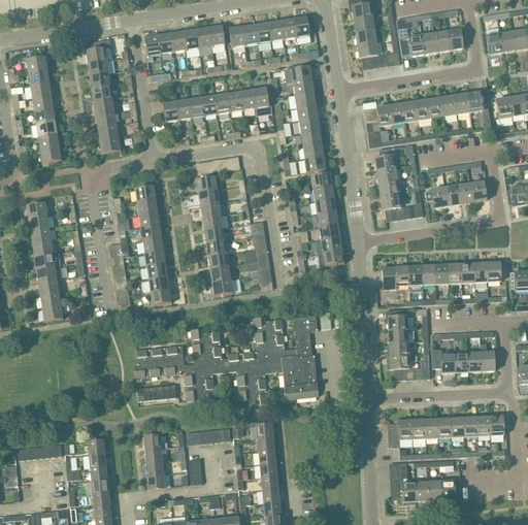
[(352,5),(354,19),(372,15),(370,2),(369,0),(358,0),(359,4),(352,5)]
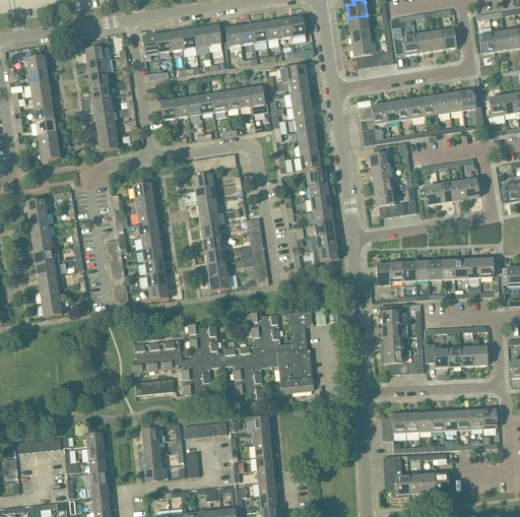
[(302,15),(288,17),(291,37),(293,43),(306,41),(305,35),(302,15)]
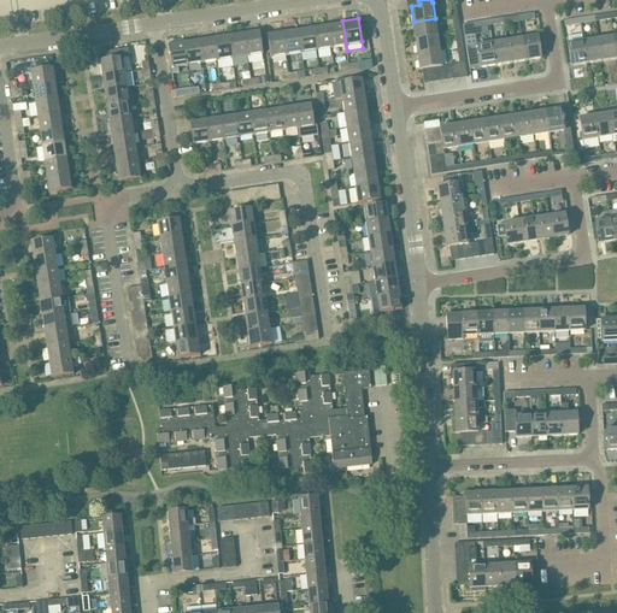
[(438,33),(435,18),(413,22),(416,36),(438,33)]
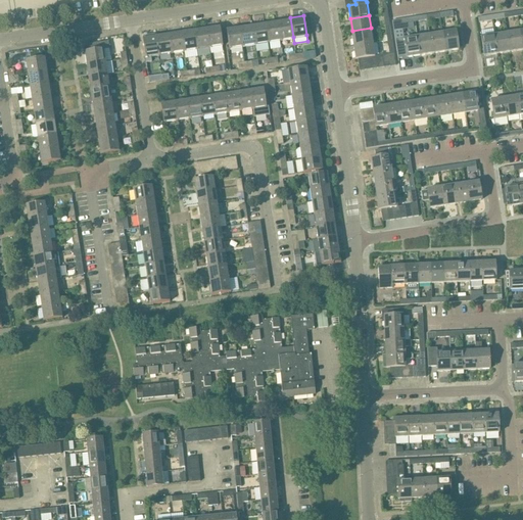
[(293,37),(290,17),(278,19),(281,39),(293,37)]
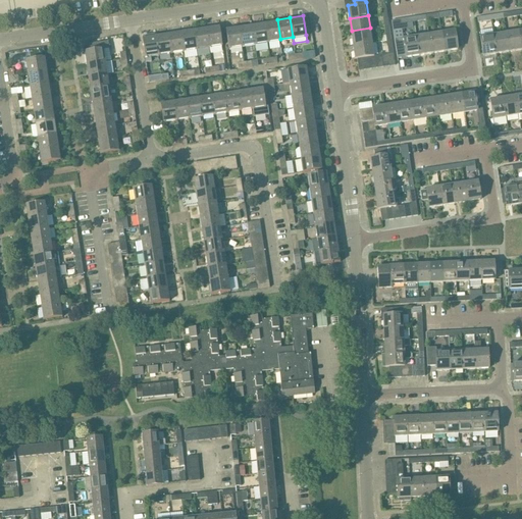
[(280,39),(277,19),(264,21),(267,41),(280,39)]
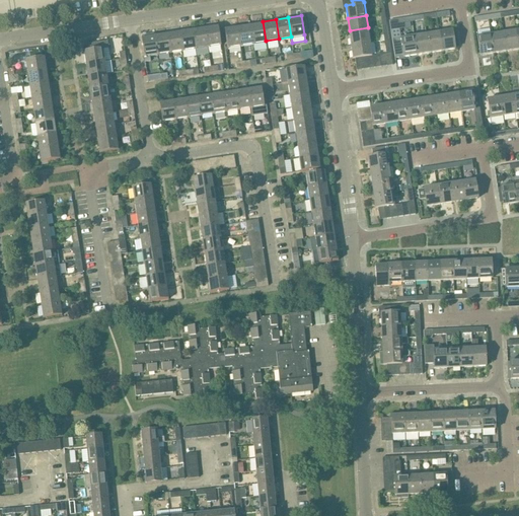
[(266,41),(263,21),(250,23),(253,43),(266,41)]
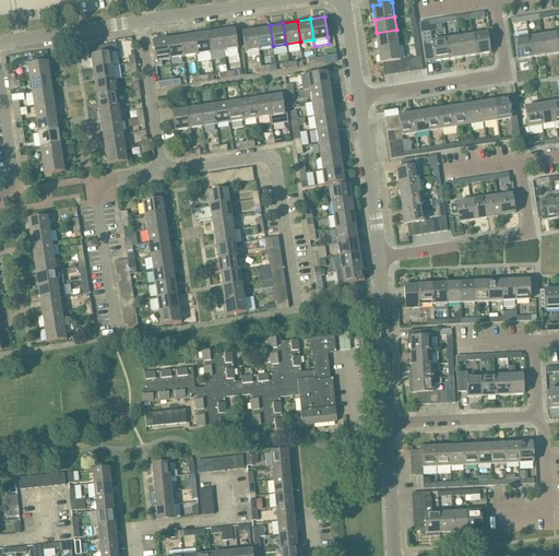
[(260,48),(273,46),(270,25),(257,27),(260,48)]
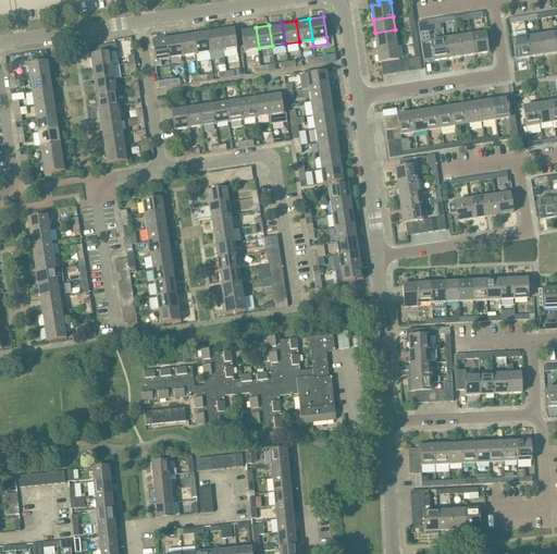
[(234,26),(220,28),(223,49),(237,47),(234,26)]
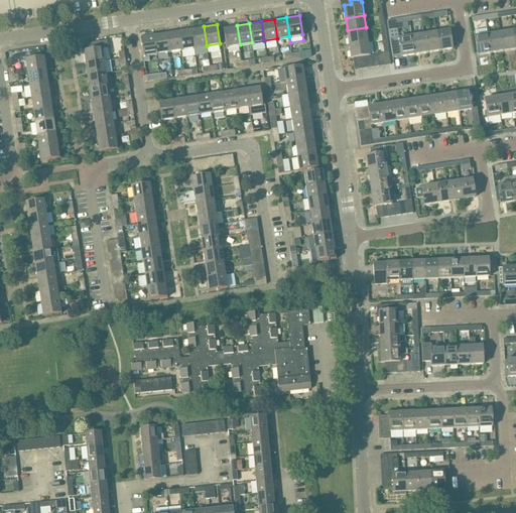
[(227,46),(240,44),(237,25),(224,27),(227,46)]
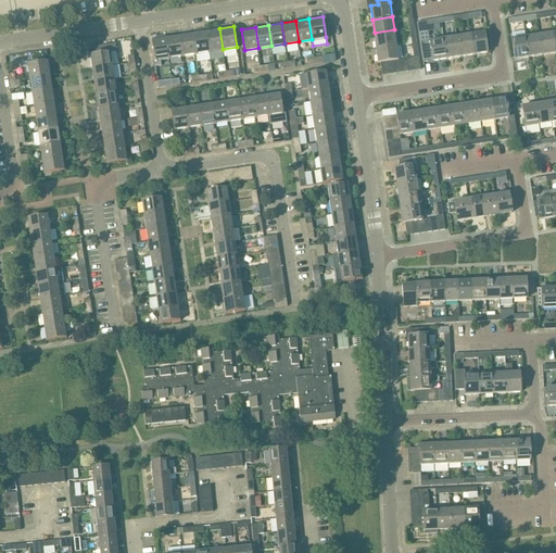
[(417,40),(415,27),(409,27),(411,36),(406,36),(407,42),(412,41),(417,40)]
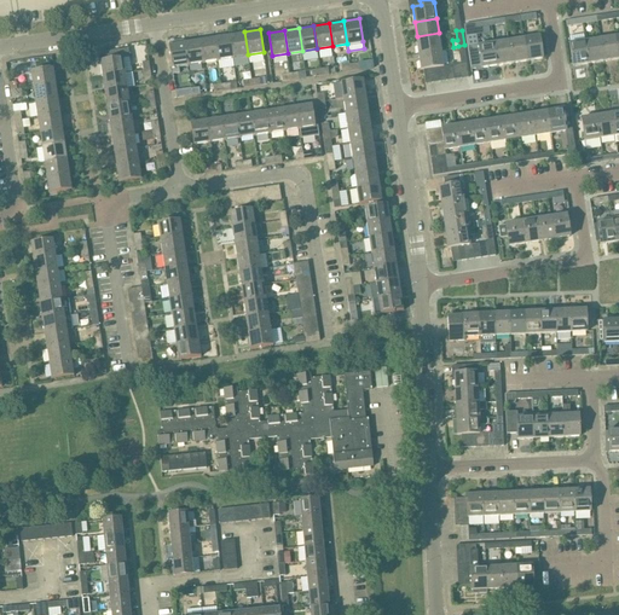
[(233,56),(248,54),(244,32),(230,34),(233,56)]
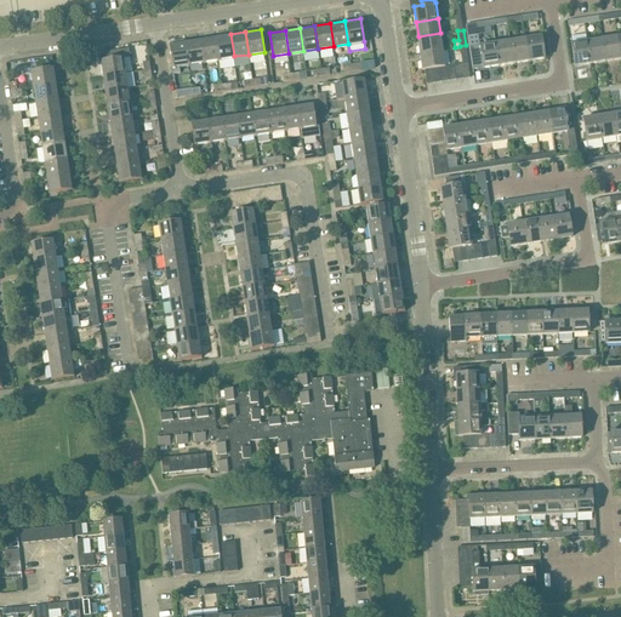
[(419,36),(421,52),(443,49),(440,33),(419,36)]
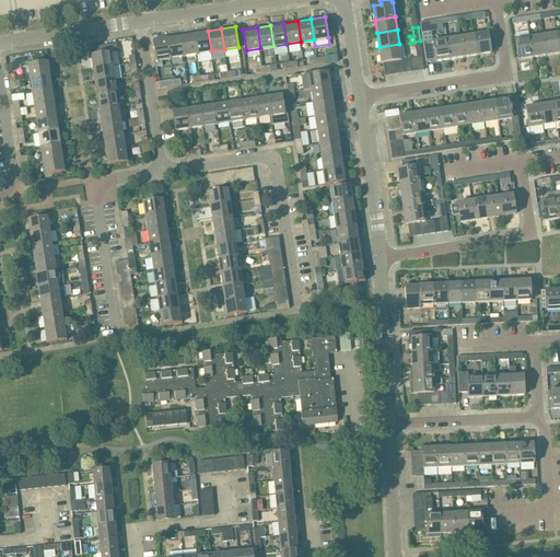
[(488,30),(475,32),(478,53),(491,50),(488,30)]
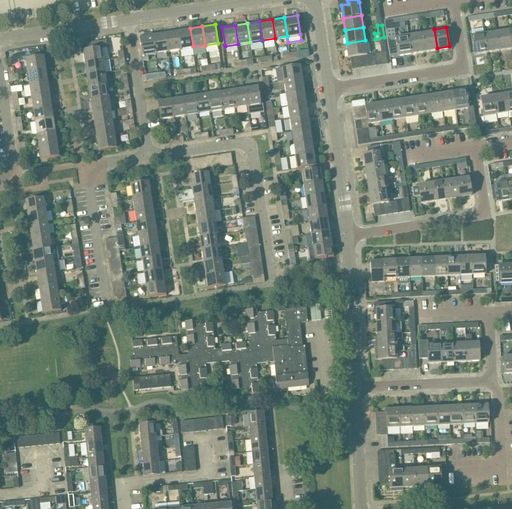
[(180,48),(193,46),(190,28),(177,29),(180,48)]
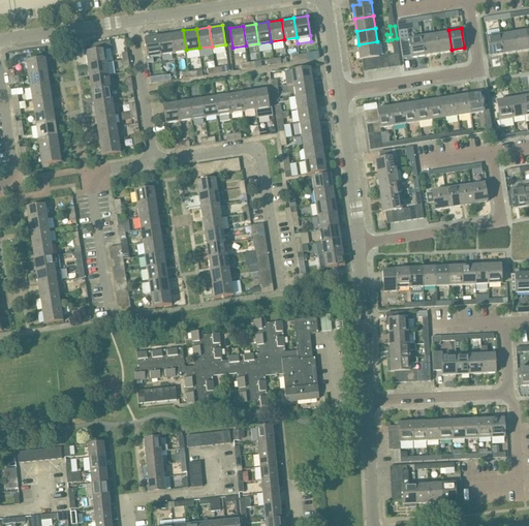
[(174,52),(186,50),(183,30),(170,32),(174,52)]
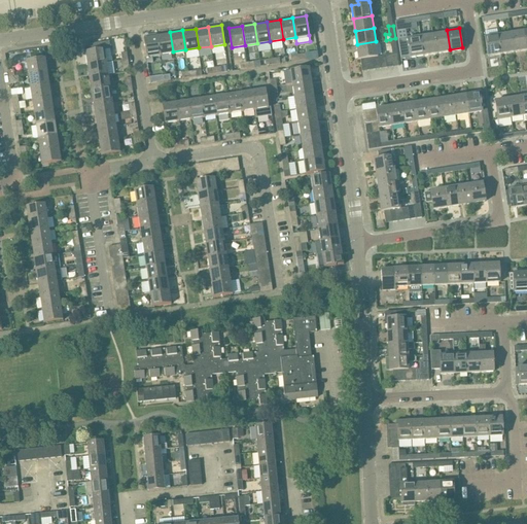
[(434,32),(436,51),(450,49),(447,30),(434,32)]
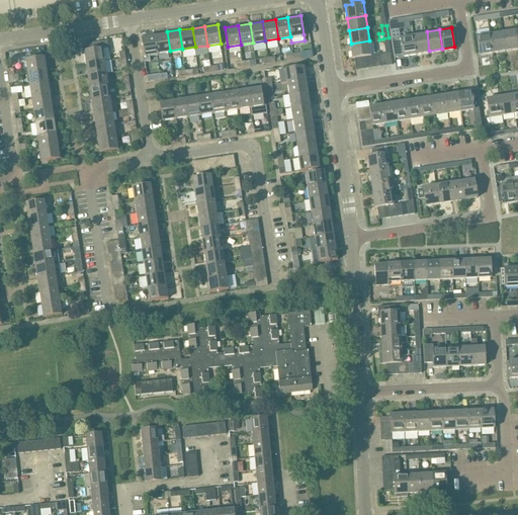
[(503,31),(506,51),(517,48),(517,45),(516,29),(503,31)]
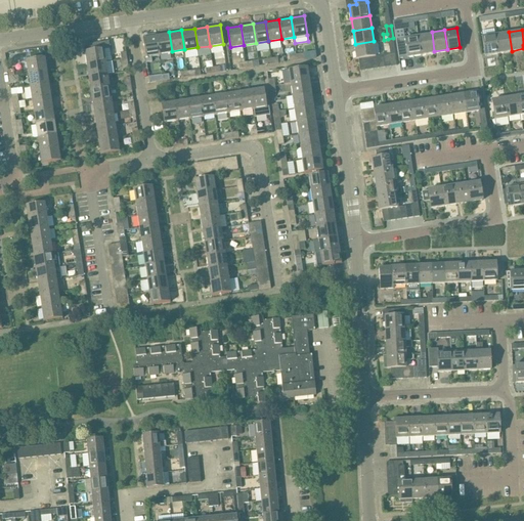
[(172,51),(169,32),(156,34),(159,53),(172,51)]
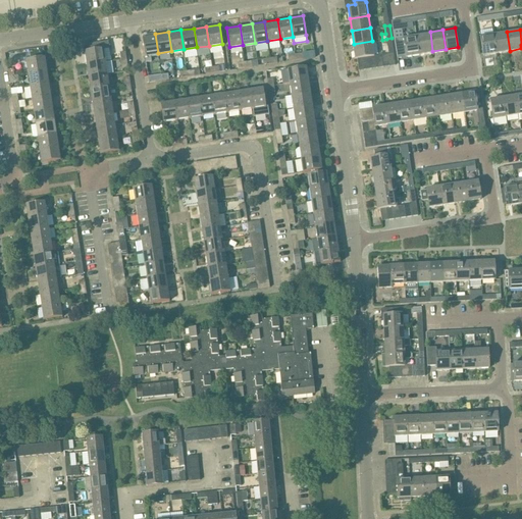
[(420,53),(432,51),(430,32),(417,35),(420,53)]
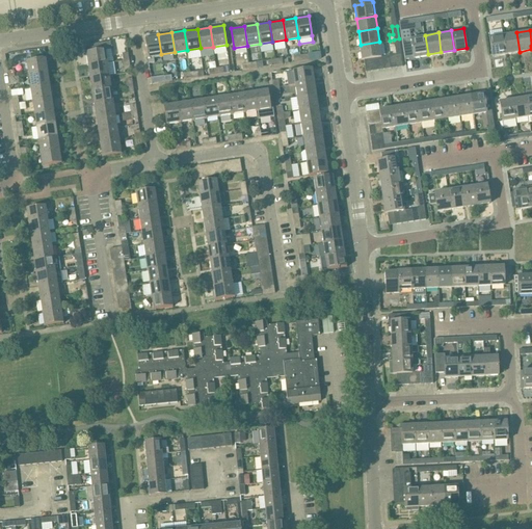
[(504,34),(506,54),(520,52),(516,32),(504,34)]
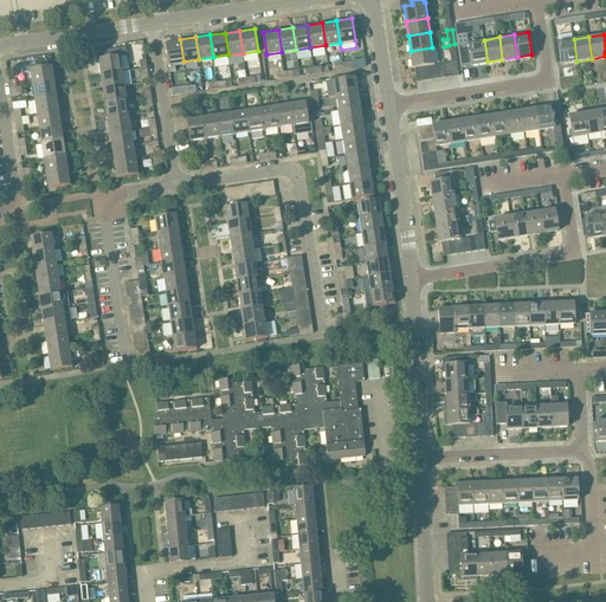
[(171,40),(165,41),(168,64),(169,70),(176,69),(175,63),(184,62),(180,39),(179,39),(179,38),(171,39),(171,40)]
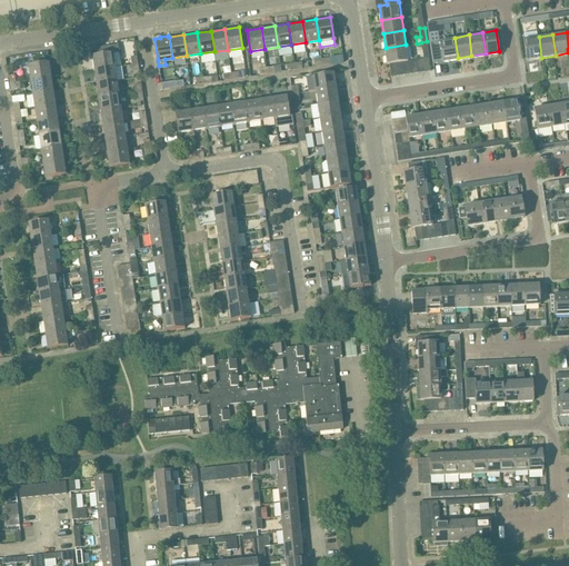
[(541,58),(539,37),(525,39),(528,59),(541,58)]
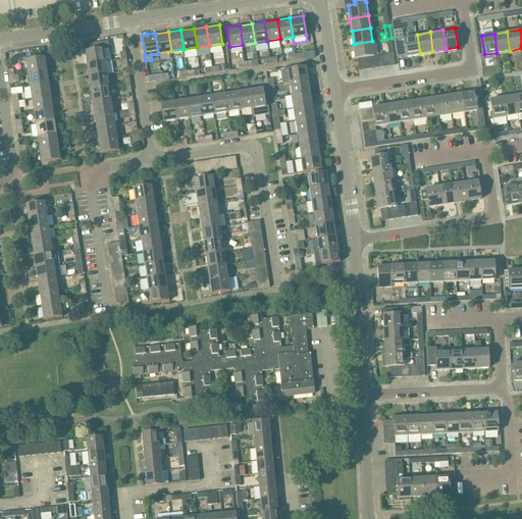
[(404,37),(395,38),(397,54),(407,52),(407,55),(420,53),(417,35),(404,37)]
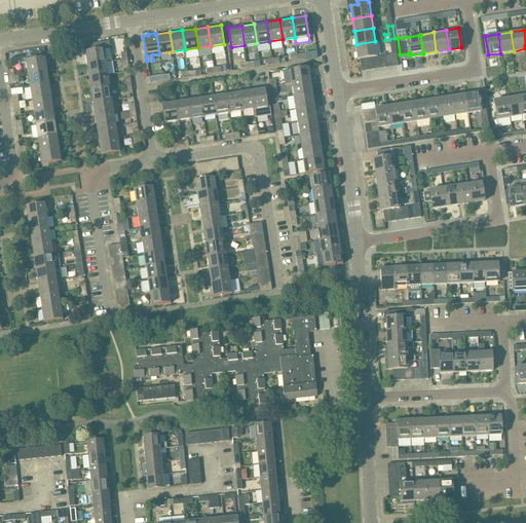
[(87,63),(107,60),(105,47),(110,46),(109,39),(88,42),(90,48),(85,49),(87,63)]
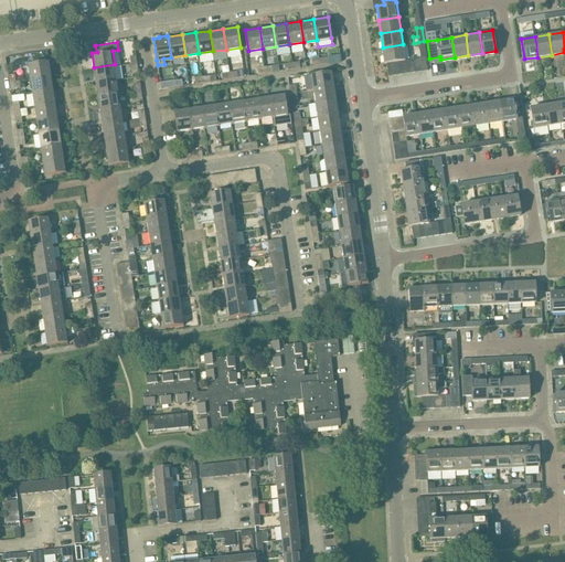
[(405,59),(403,44),(383,48),(385,61),(386,61),(393,60),(400,59),(405,59)]
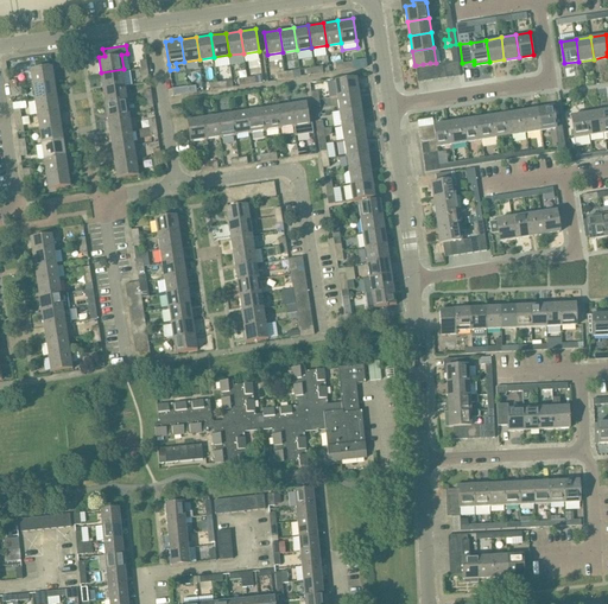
[(460,74),(457,59),(451,61),(450,61),(453,75),(460,74)]
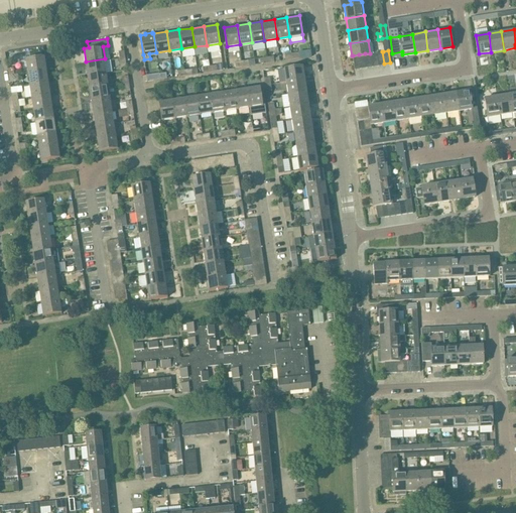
[(25,57),(27,71),(46,68),(44,54),(25,57)]
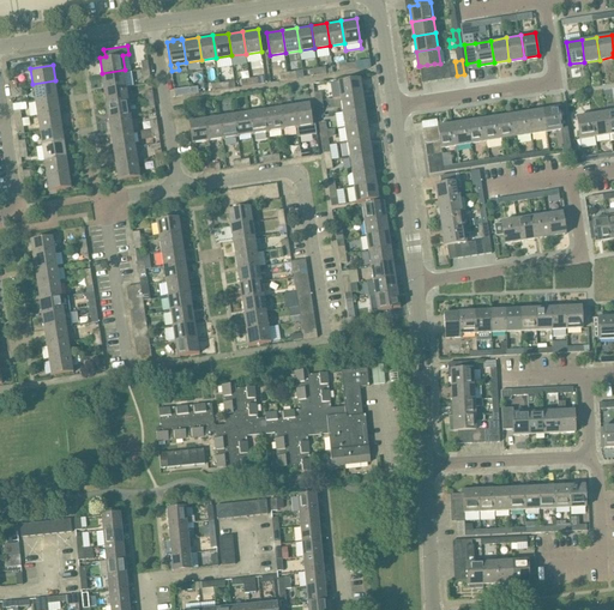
[(102,73),(104,88),(127,84),(125,70),(102,73)]
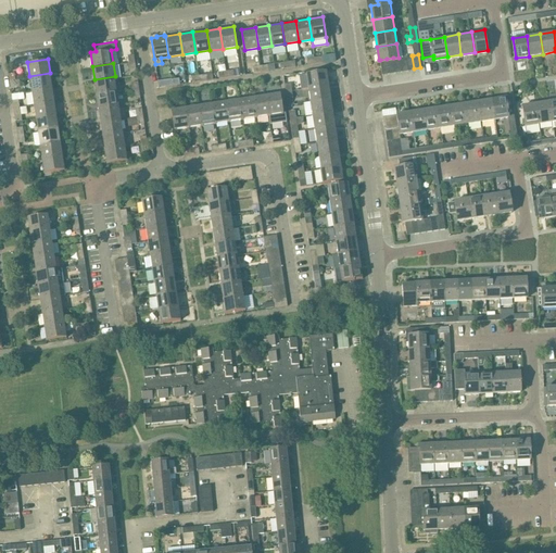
[(306,72),(300,73),(302,87),(308,86),(329,83),(327,68),(306,72)]
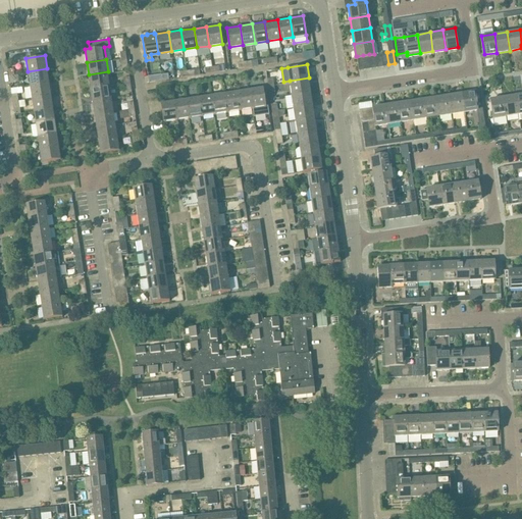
[(30,84),(49,81),(47,68),(28,71),(30,84)]
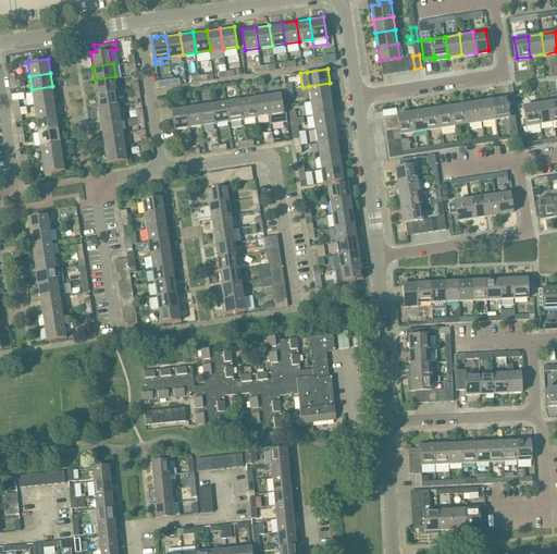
[(95,79),(97,94),(118,90),(115,76),(95,79)]
